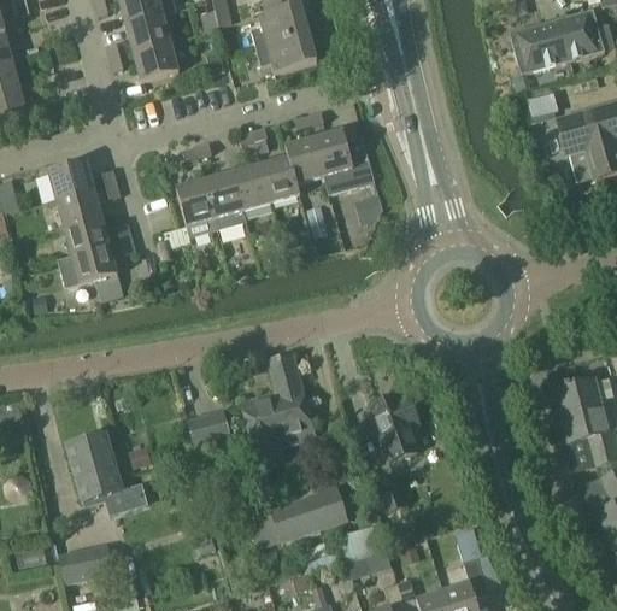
[(94,3),(98,16),(109,13),(105,0),(94,3)]
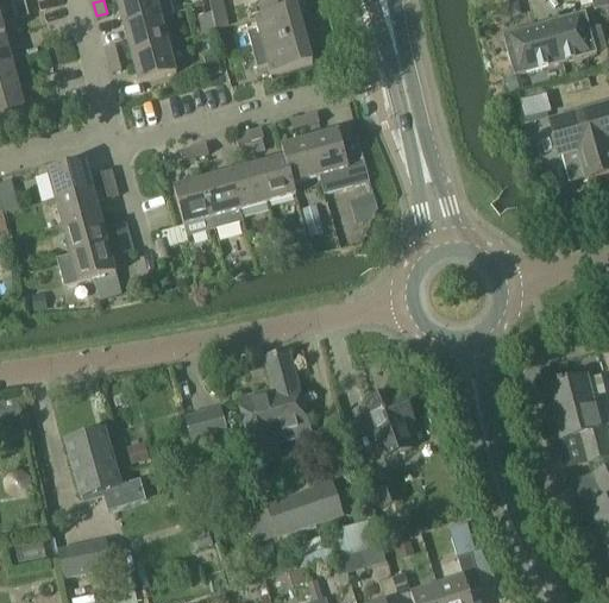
[(124,24),(161,14),(156,0),(117,0),(124,24)]
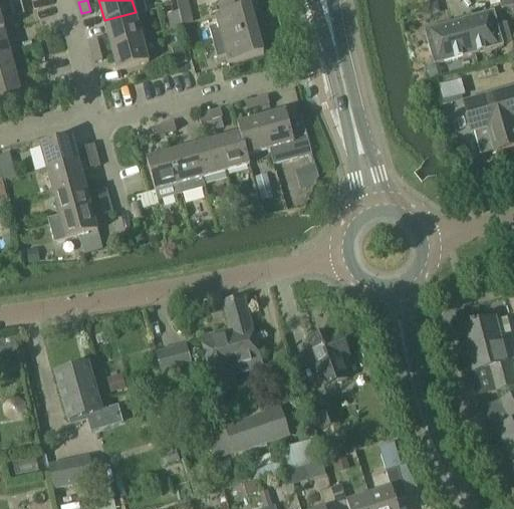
[(177,0),(179,6),(183,22),(194,19),(189,0),(177,0)]
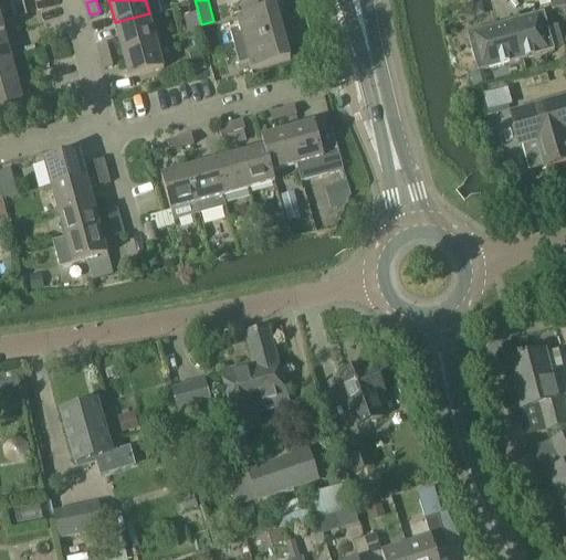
[(238,16),(250,12),(275,4),(274,0),(240,0),(243,12),(237,14),(238,16)]
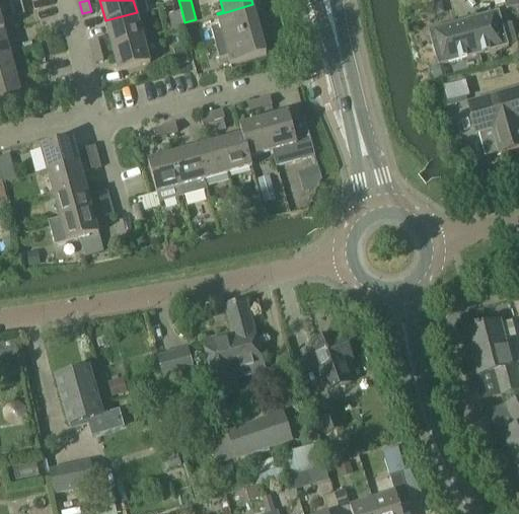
[(22,1),(10,4),(12,14),(25,10),(22,1)]
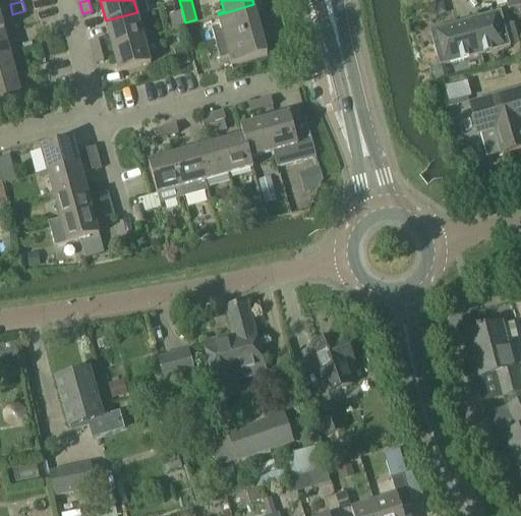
[(230,11),(219,14),(221,22),(212,24),(220,55),(229,53),(232,62),(268,52),(253,4),(230,11)]
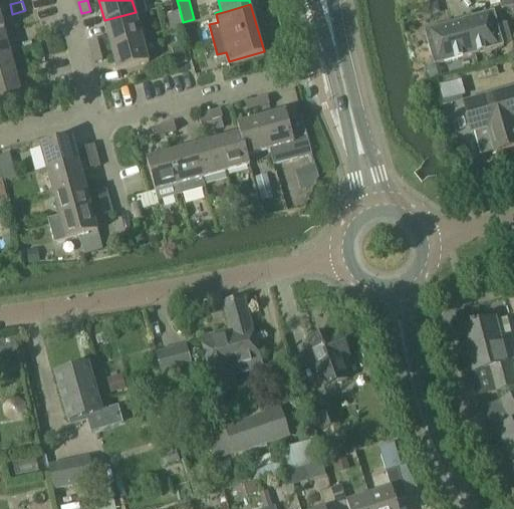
[(178,8),(167,11),(171,26),(183,23),(179,8),(178,8)]
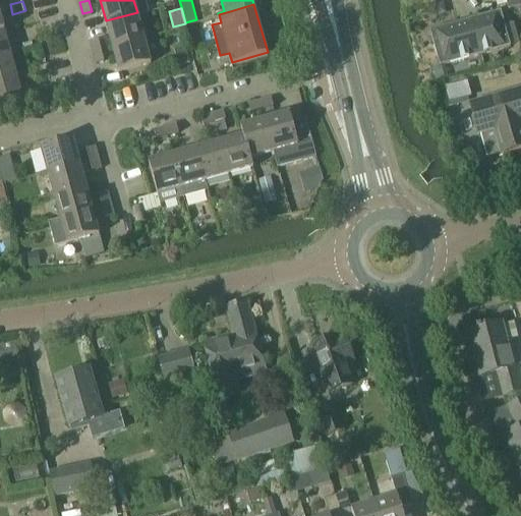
[(281,8),(268,11),(270,20),(283,16),(281,8)]
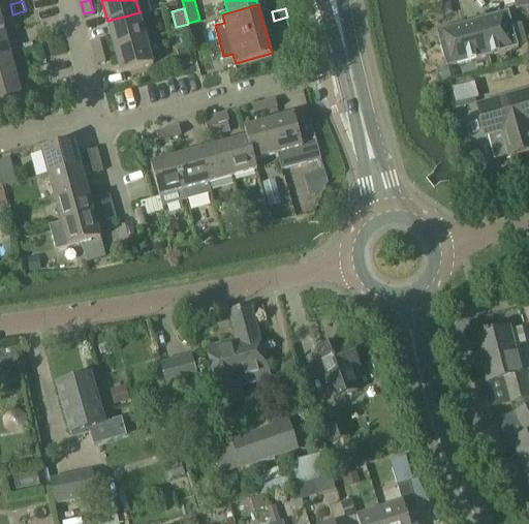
[(476,17),(487,53),(518,43),(507,8),(476,17)]
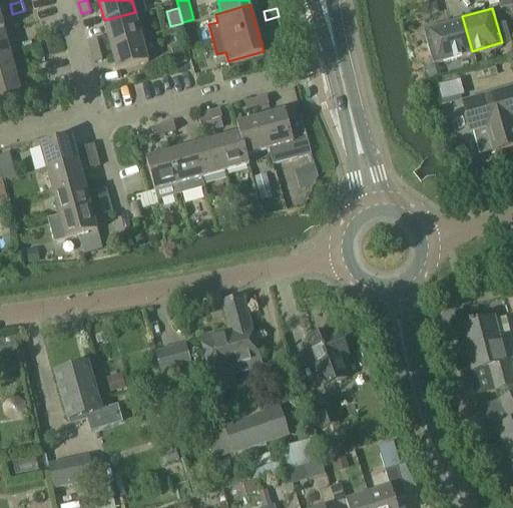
[(110,43),(141,35),(135,12),(104,20),(110,43)]
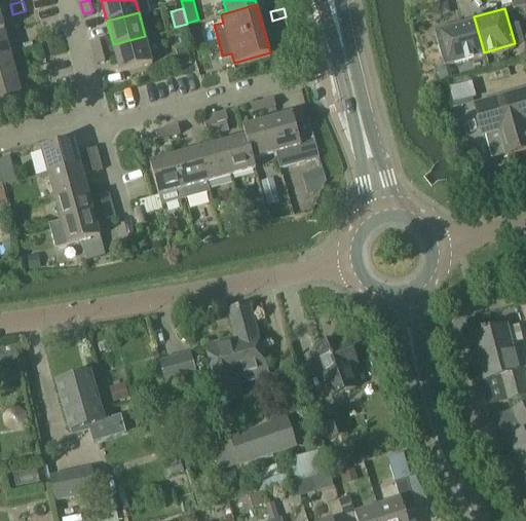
[(286,16),(272,21),(275,29),(288,26),(286,16)]
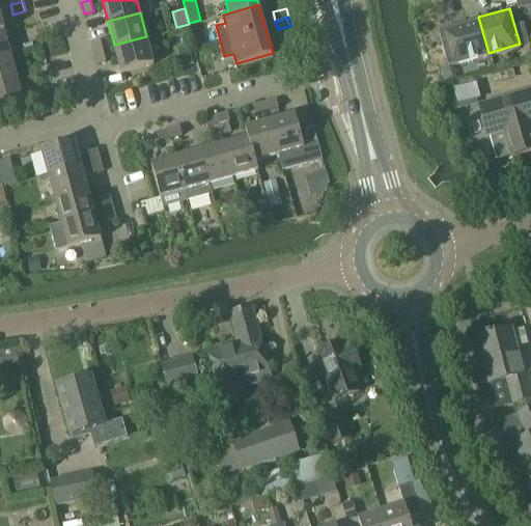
[(448,63),(488,53),(478,17),(438,28),(448,63)]
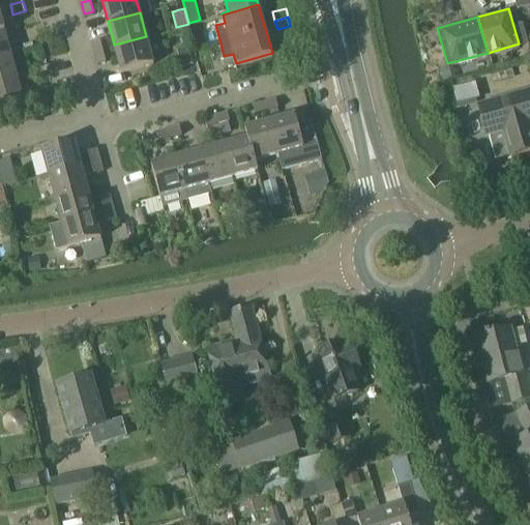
[(290,26),(277,29),(280,38),(293,35),(290,26)]
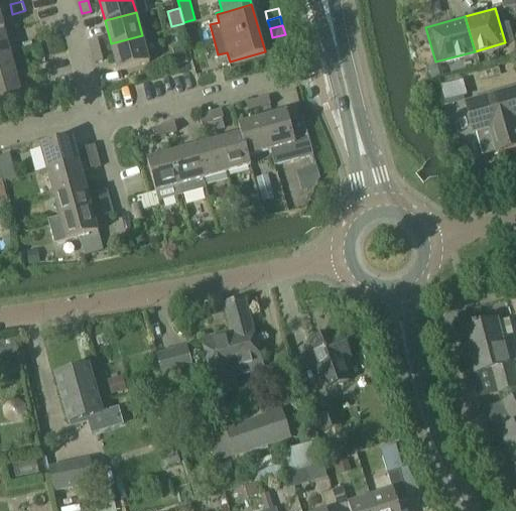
[(0,52),(10,50),(4,27),(0,28),(0,52)]
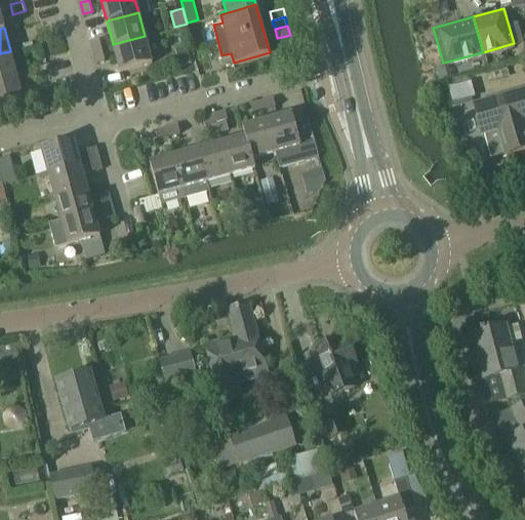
[(93,49),(102,47),(98,36),(90,38),(93,49)]
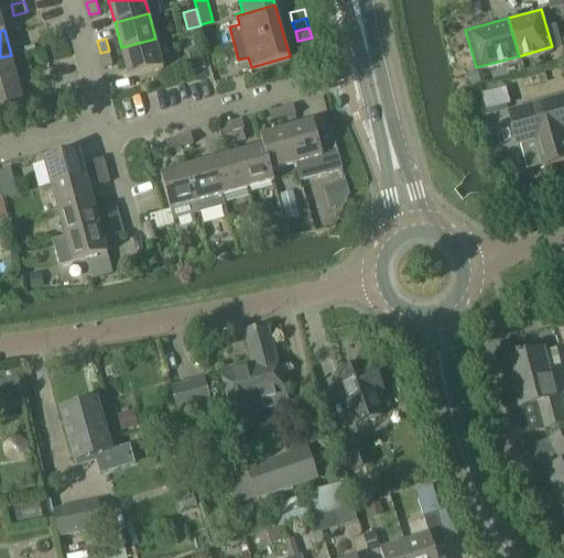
[(155,39),(121,47),(129,74),(163,65),(156,40),(155,39)]
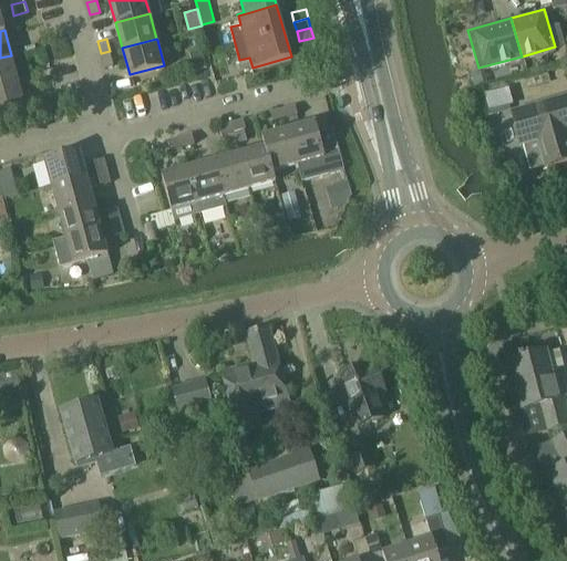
[(110,51),(101,53),(104,65),(113,63),(110,51)]
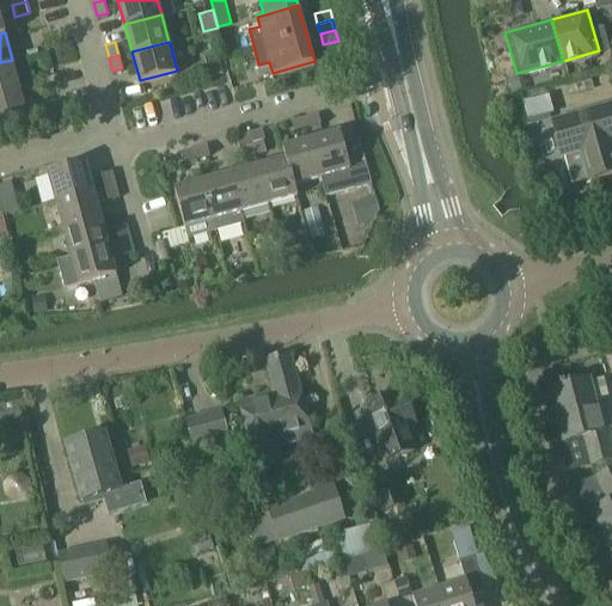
[(0,92),(20,87),(12,60),(0,62),(0,92)]
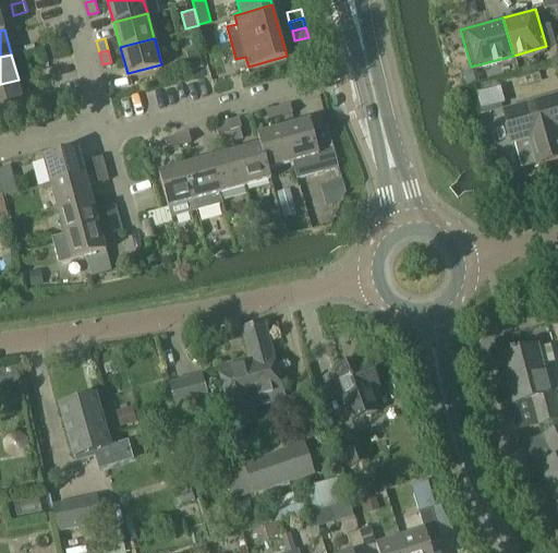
[(201,56),(189,58),(191,67),(203,63),(201,56)]
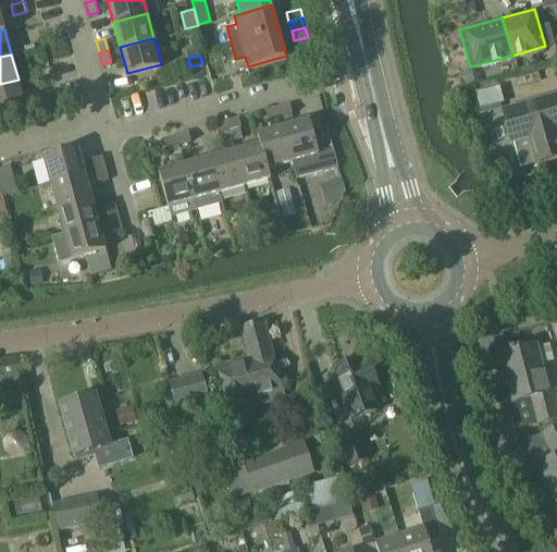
[(0,84),(0,112),(25,106),(19,80),(0,84)]
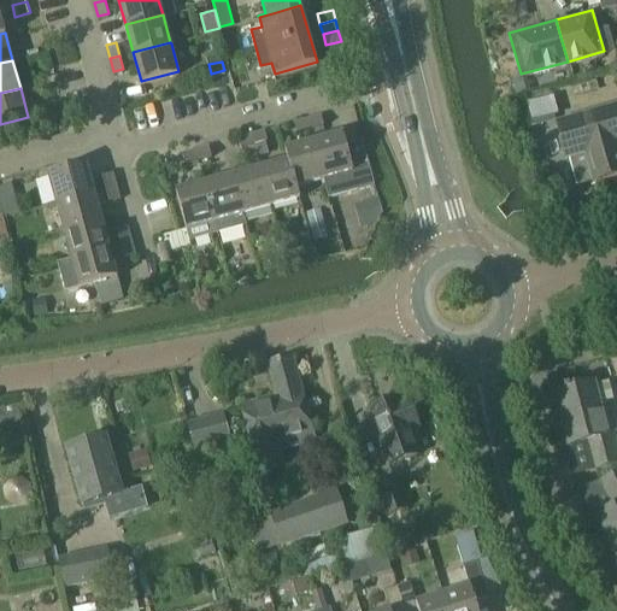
[(534,116),(559,109),(554,92),(529,99),(534,116)]
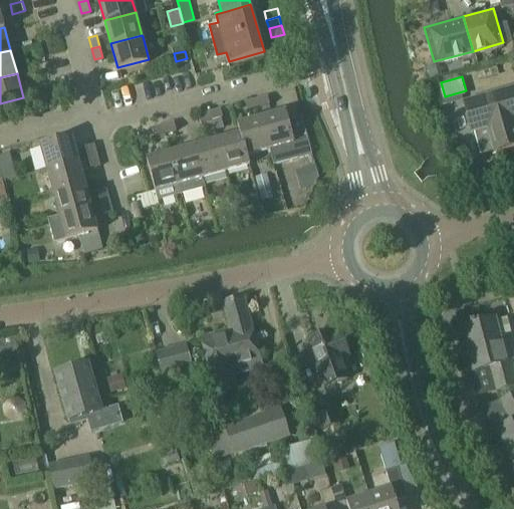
[(513,84),(465,99),(473,128),(476,126),(483,150),(497,146),(497,148),(513,143),(513,118),(513,116),(513,115),(513,84)]
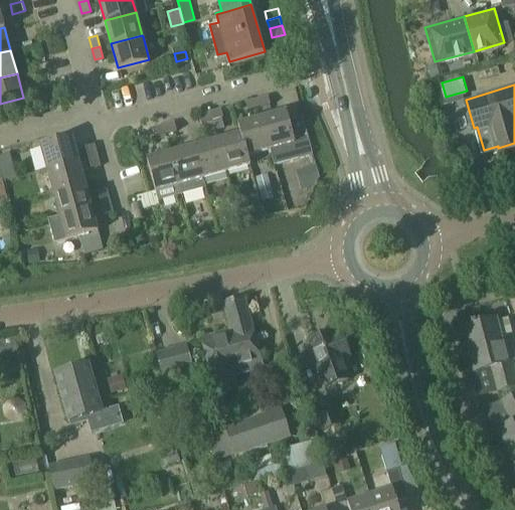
[(223,106),(202,109),(203,119),(224,116),(223,106)]
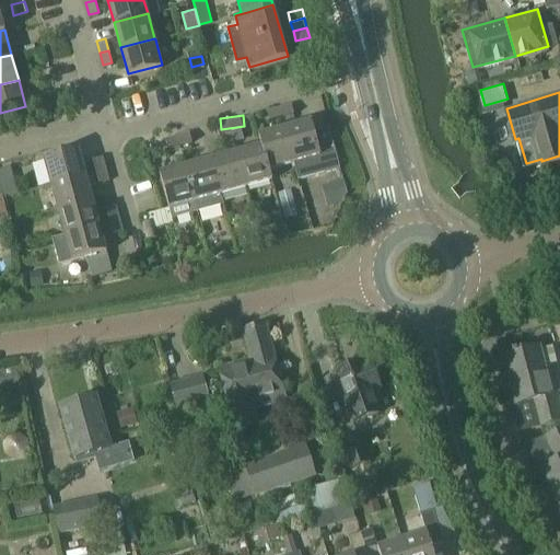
[(284,125),(294,160),(293,160),(299,176),(340,165),(328,123),(313,126),(311,118),(284,125)]
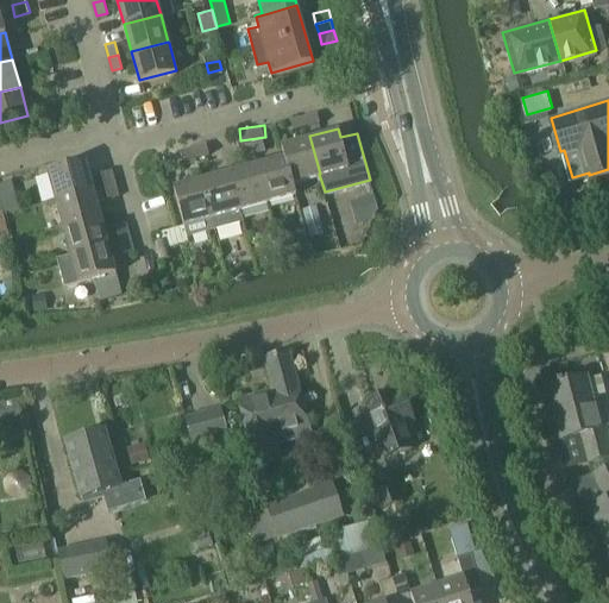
[(309,136),(281,144),(284,155),(293,181),(319,174),(320,174),(309,136)]
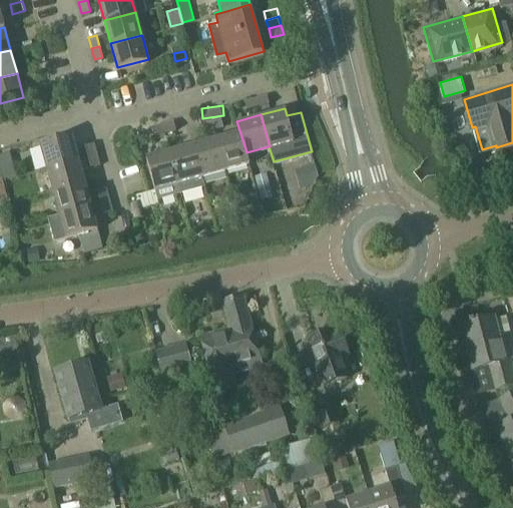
[(155,133),(177,129),(175,118),(153,123),(155,133)]
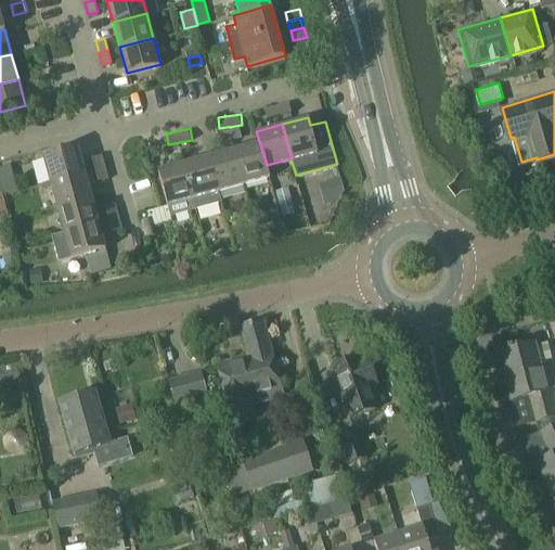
[(259,141),(234,148),(244,182),(270,175),(267,165),(259,141)]
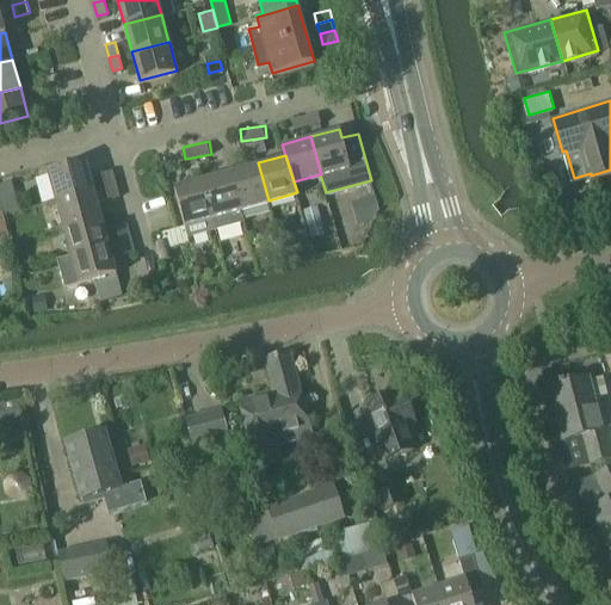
[(48,168),(55,197),(93,187),(85,159),(48,168)]
